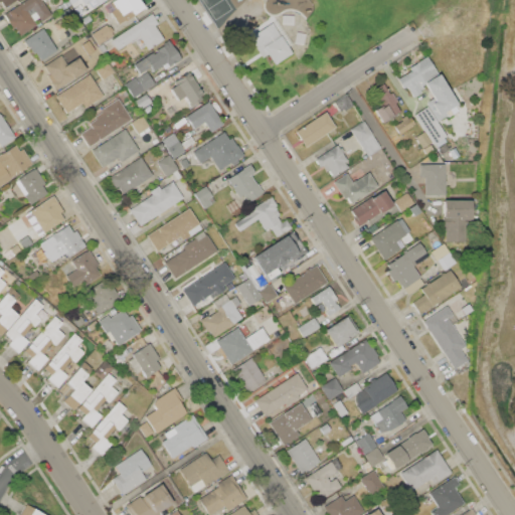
[(0,0),(15,0),(4,8),(1,3),(0,3),(0,0)]
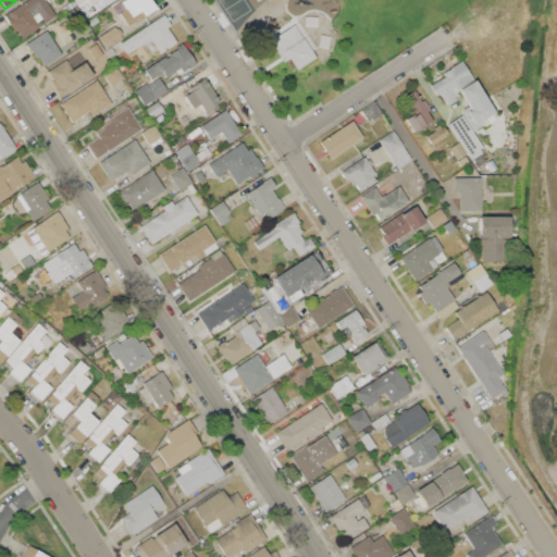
[(4,15),(27,0),(45,0),(54,16),(44,24),(37,13),(32,16),(38,27),(21,38),(15,29),(13,31),(8,22),(9,21),(4,15)]
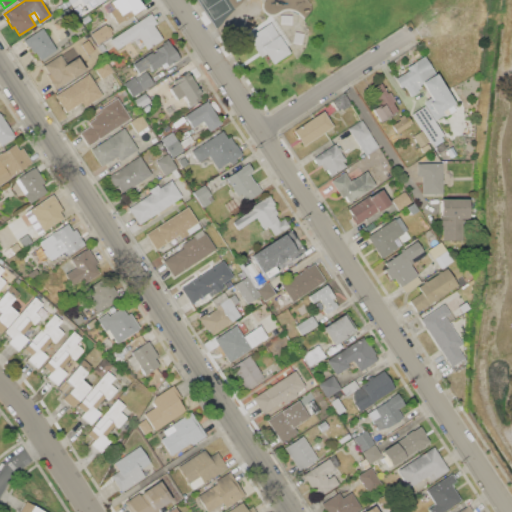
[(80,0),(87,10),(103,0),(80,0)]
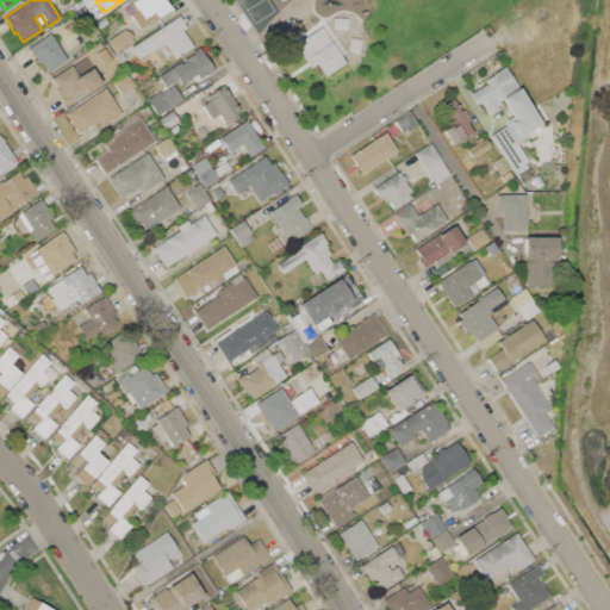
[(134,0),(167,0),(172,7),(167,10),(168,12),(148,25),(147,23),(139,27),(131,14),(138,10),(132,1),(134,0)]
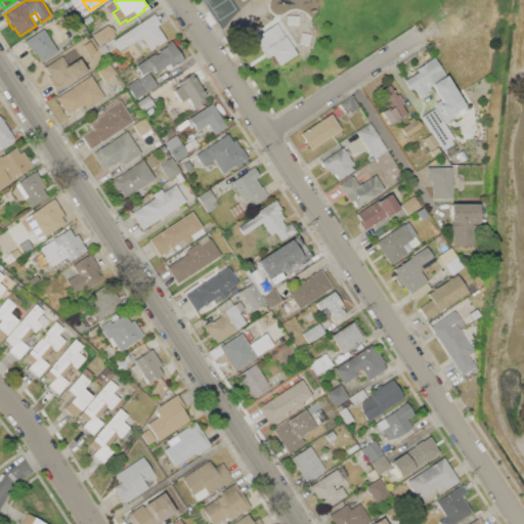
[(154,14),(160,24),(157,26),(166,40),(149,51),(140,37),(120,50),(113,40),(154,14)]
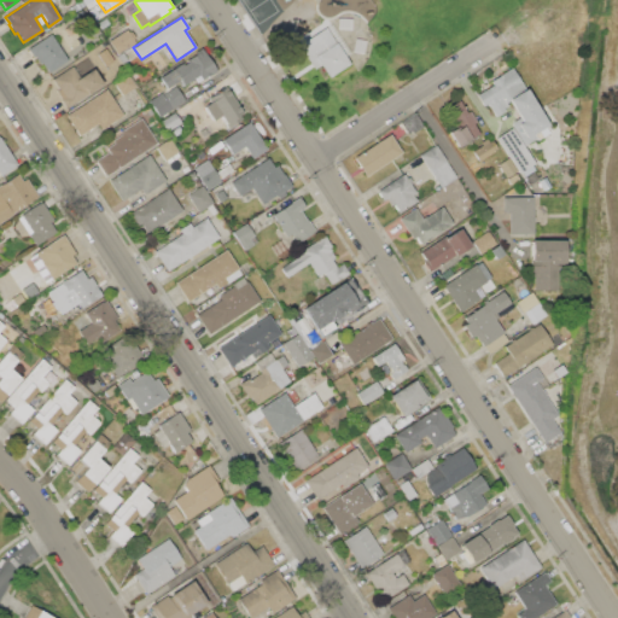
[(109,41),(127,29),(128,31),(130,30),(135,38),(133,40),(135,42),(117,53),(109,41)]
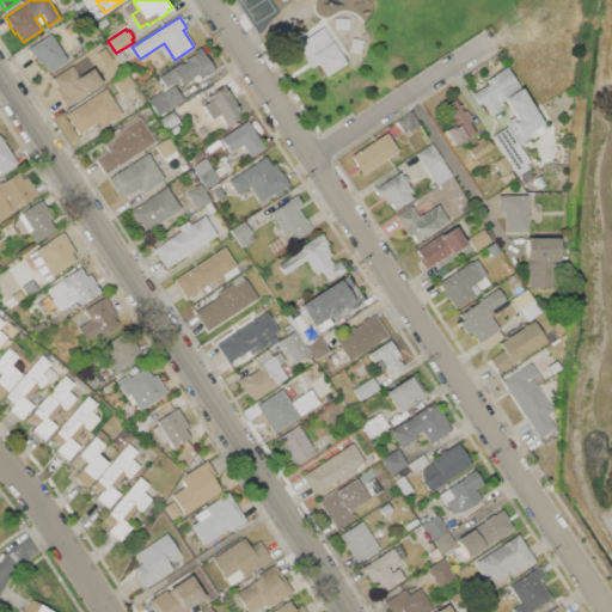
[(28,48),(50,34),(67,59),(48,71),(42,61),(40,63),(35,55),(34,56),(28,48)]
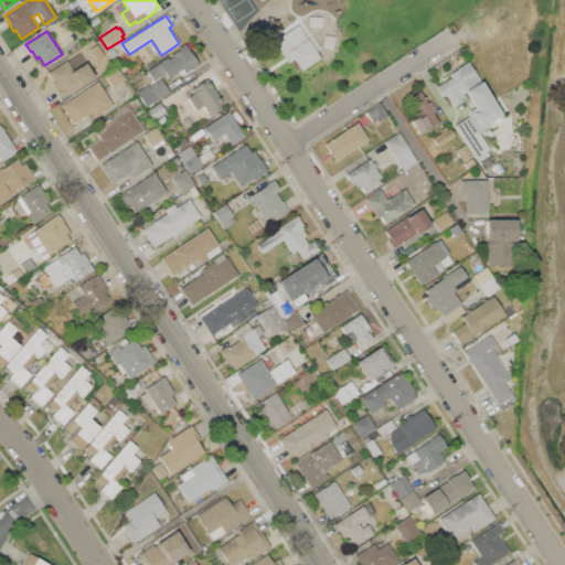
[(288,51),(307,40),(319,57),(300,70),(288,51)]
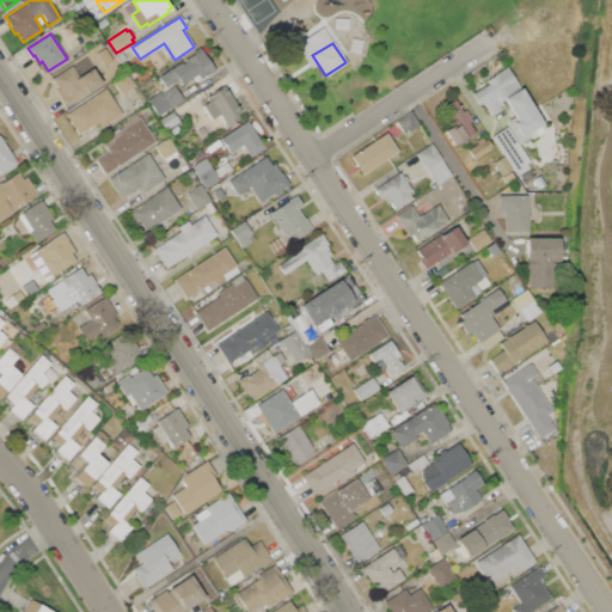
[(159,77),(179,63),(181,65),(187,61),(185,60),(196,53),(195,50),(201,47),(215,69),(200,79),(197,74),(181,85),(177,79),(165,87),(159,77)]
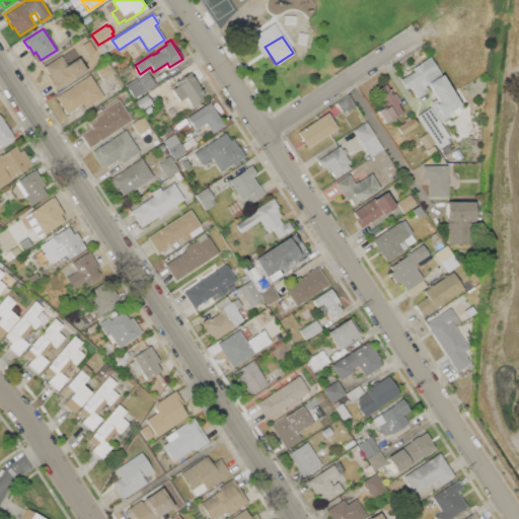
[(45,66),(61,55),(67,64),(77,58),(85,71),(55,90),(50,83),(52,82),(48,76),(50,74),(45,66)]
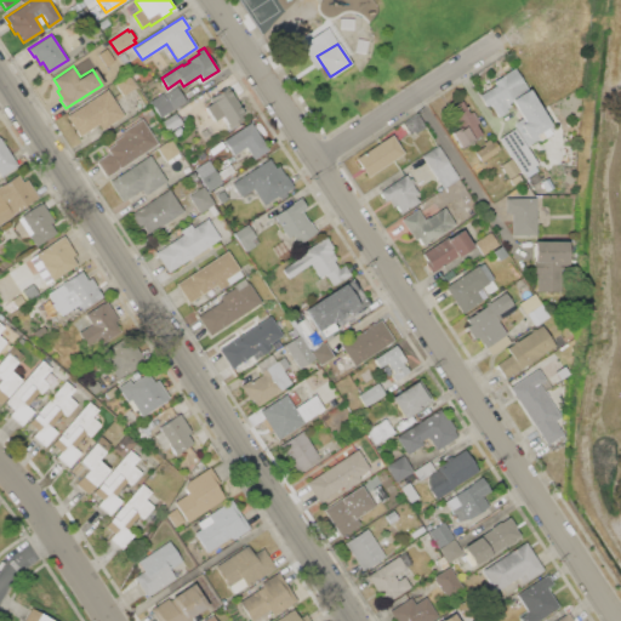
[(513,68),(527,89),(528,89),(551,124),(550,125),(552,130),(527,147),(537,164),(535,166),(537,170),(527,177),(524,172),(523,174),(500,138),(514,127),(514,121),(520,118),(510,101),(508,102),(511,106),(506,109),(507,110),(496,118),(488,104),(484,107),(478,97),(495,85),(494,81),(513,68)]
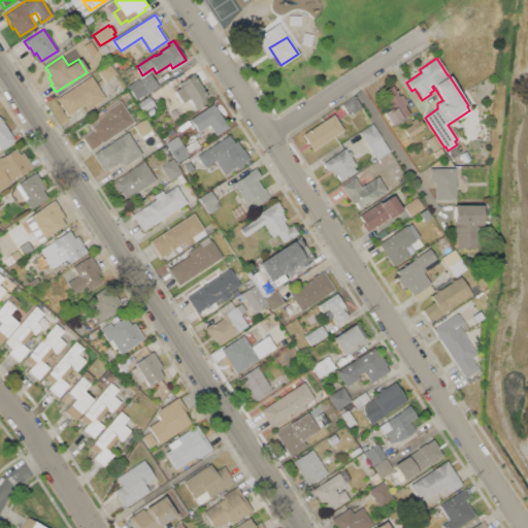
[(97,69),(108,62),(117,74),(104,81),(97,69)]
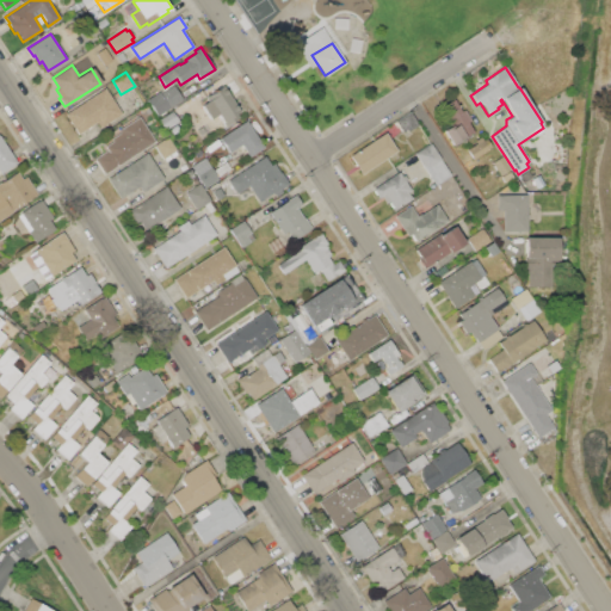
[(160,94),(173,85),(183,100),(170,109),(160,94)]
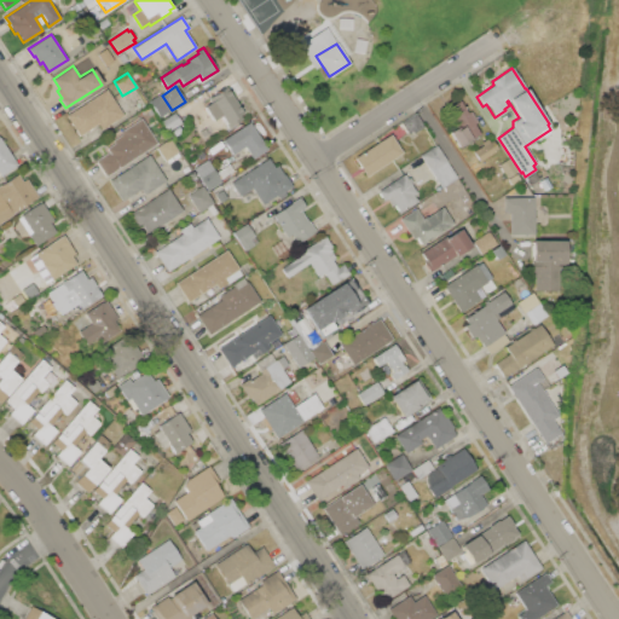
[(209,98),(227,86),(244,113),(241,115),(242,119),(227,128),(220,116),(213,121),(203,106),(212,100),(209,98)]
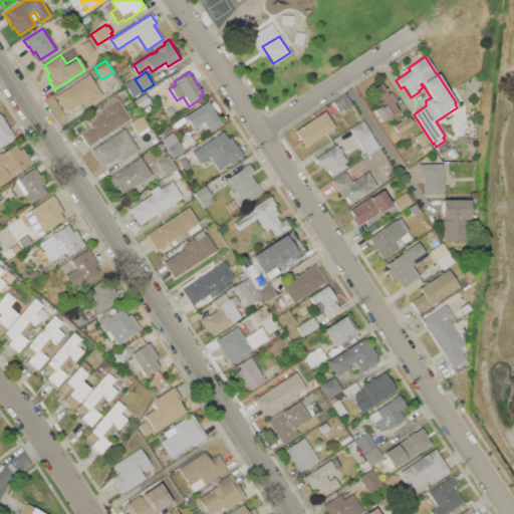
[(88,74),(102,95),(84,107),(81,102),(65,112),(55,95),(88,74)]
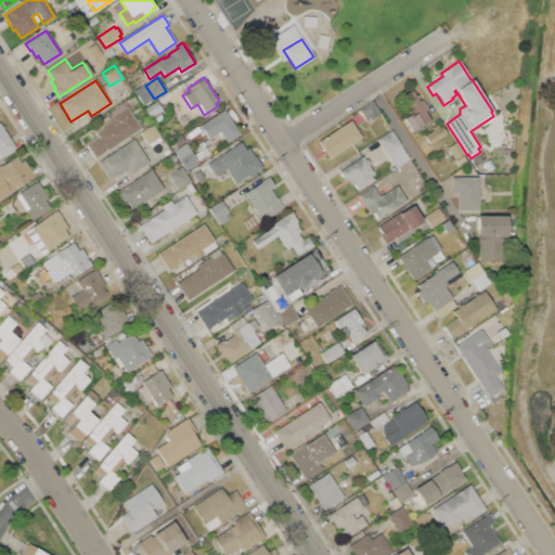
[(154,99),(144,105),(134,90),(144,84),(145,86),(154,99)]
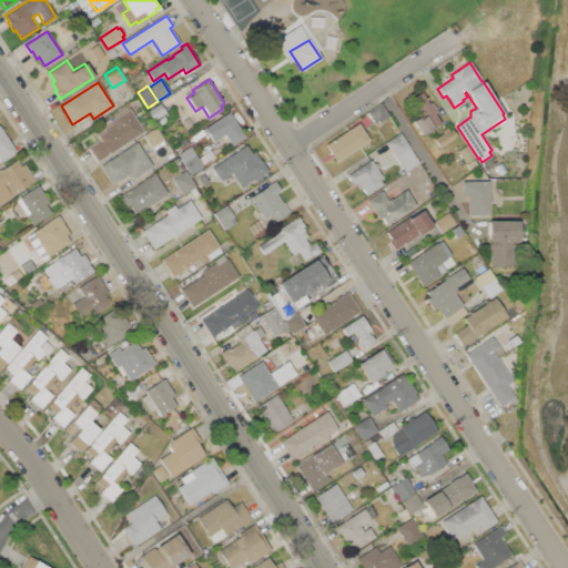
[(421,134),(412,120),(419,114),(411,100),(422,92),(428,103),(430,102),(437,111),(435,113),(440,122),(421,134)]
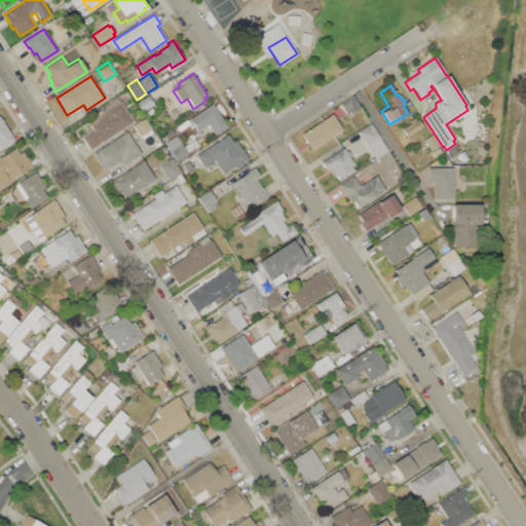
[(137,103),(148,95),(154,104),(143,112),(137,103)]
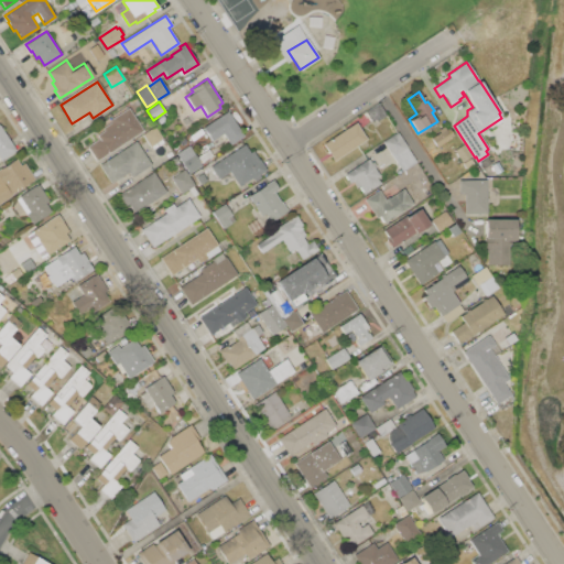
[(366,111),(378,104),(386,116),(377,121),(376,119),(372,121),(366,111)]
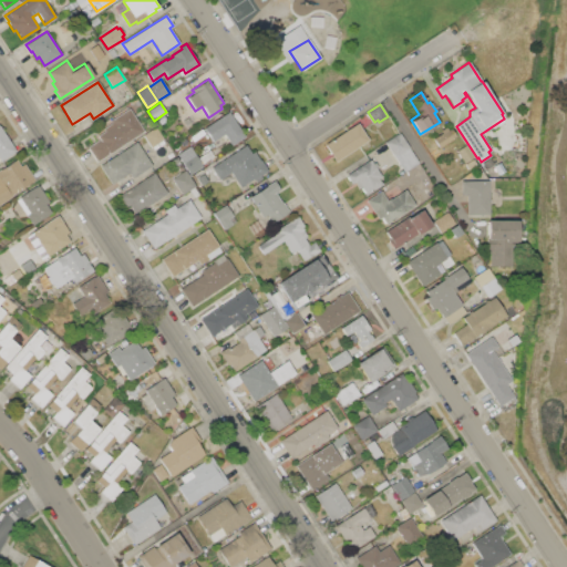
[(144,131),(98,161),(89,147),(100,140),(98,136),(105,131),(103,129),(112,123),(110,121),(129,109),(144,131)]
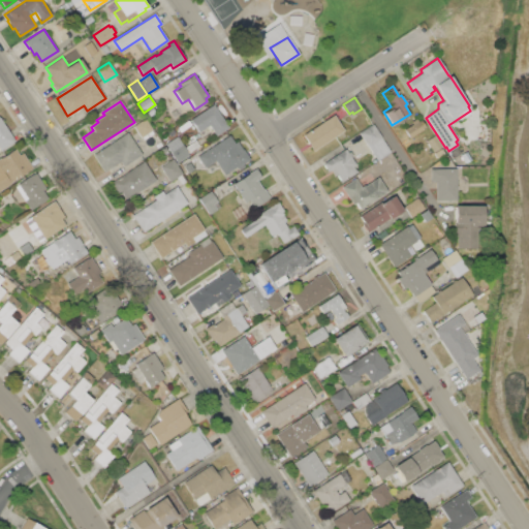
[(214,103),(228,126),(216,135),(209,125),(198,131),(190,120),(214,103)]
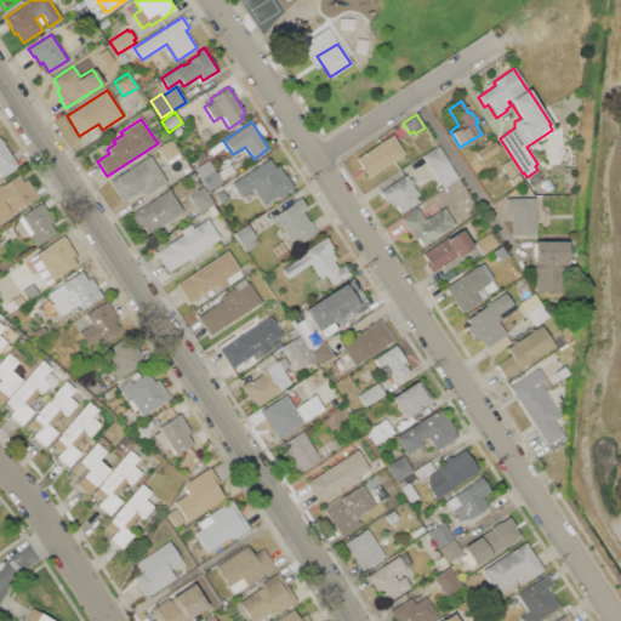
[(355,159),(392,135),(403,153),(368,176),(355,159)]
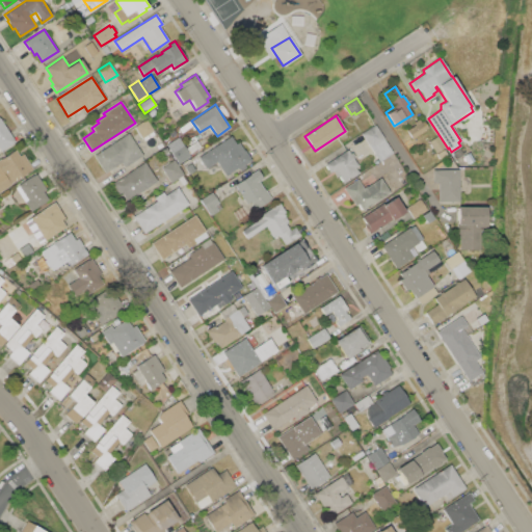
[(0,117),(16,141),(0,151),(0,117)]
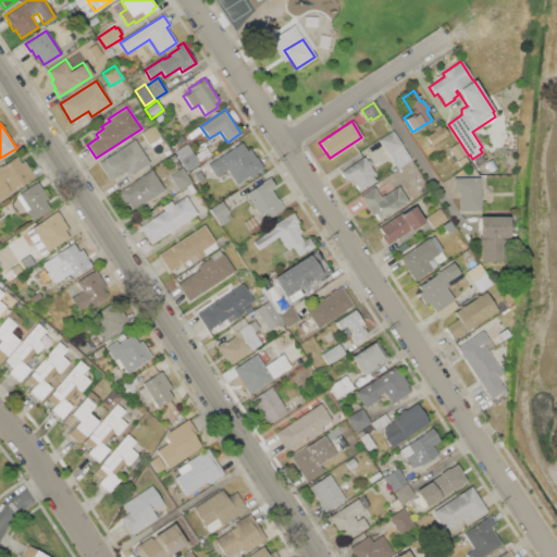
[(149,144),(140,132),(152,125),(160,136),(149,144)]
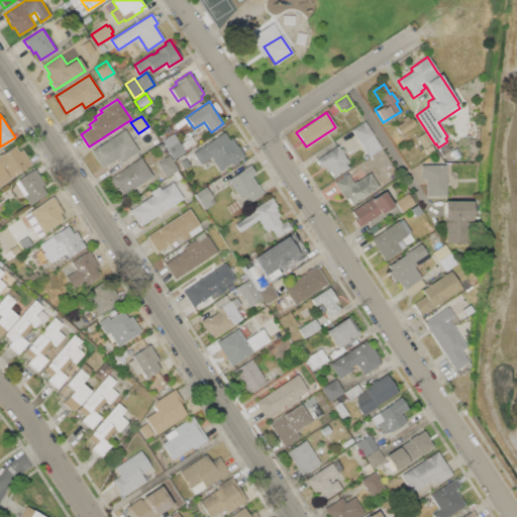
[(410,117),(415,125),(400,134),(396,127),(403,122),(402,119),(406,116),(408,119),(410,117)]
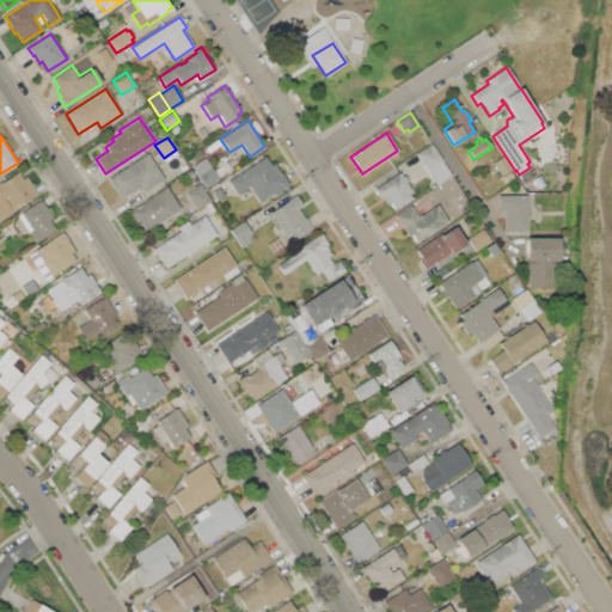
[(416,153),(432,144),(453,175),(436,185),(416,153)]
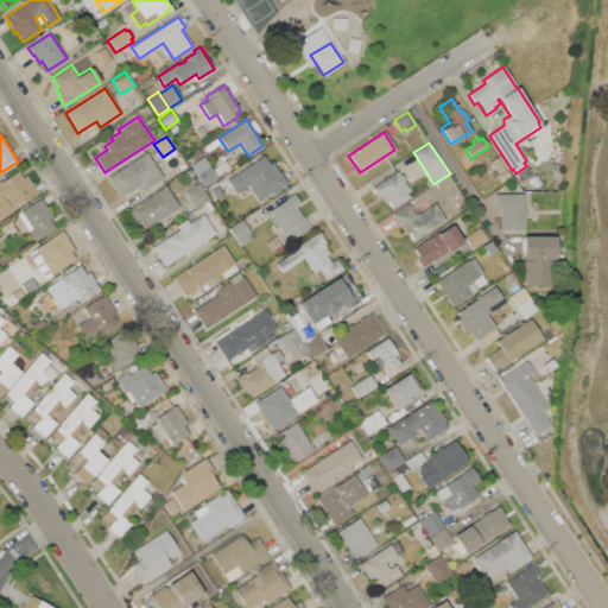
[(107,177),(146,152),(163,178),(143,191),(138,185),(120,197),(107,177)]
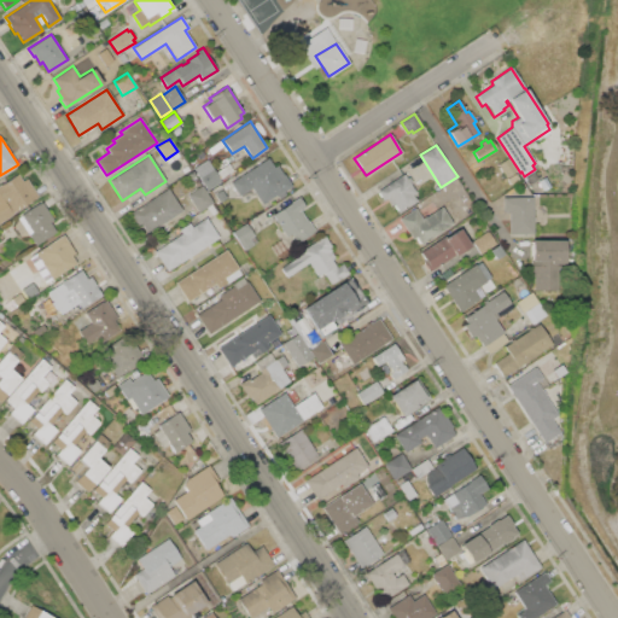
[(231,181),(268,158),(274,168),(278,165),(283,174),(284,173),(292,186),(263,204),(252,187),(240,196),(231,181)]
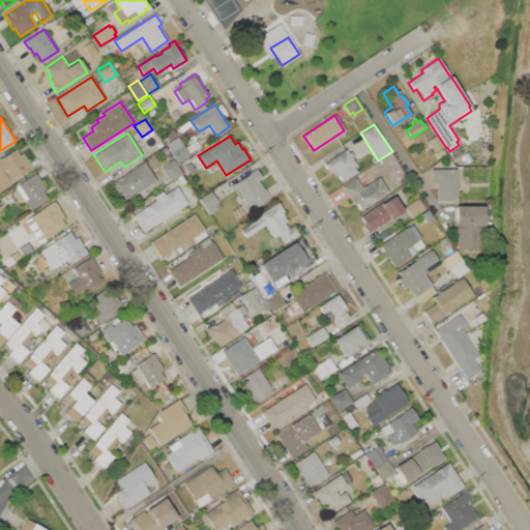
[(428,141),(436,136),(443,147),(442,148),(445,153),(438,158),(428,141)]
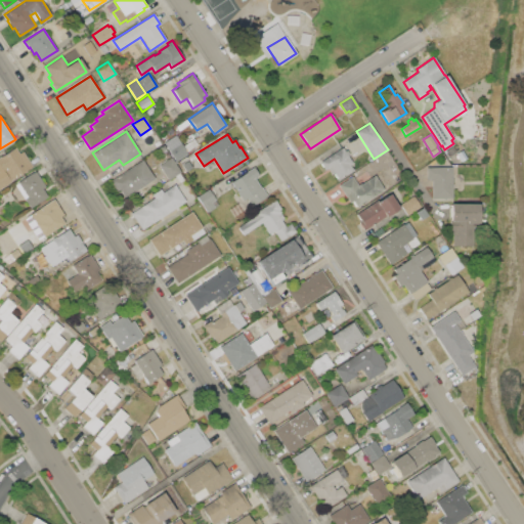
[(164,142),(175,135),(187,154),(176,162),(164,142)]
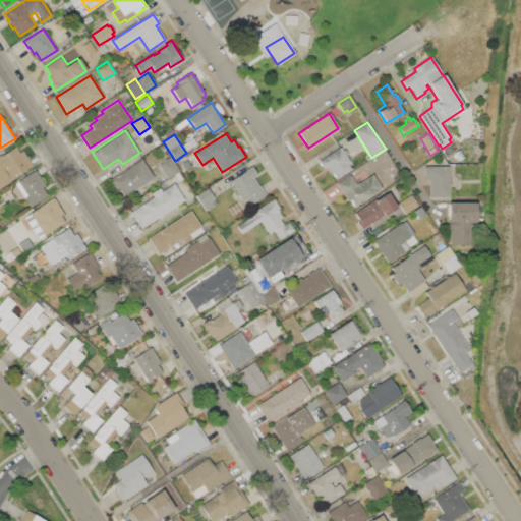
[(319,161),(341,146),(343,149),(345,148),(348,153),(346,154),(351,161),(348,163),(351,168),(337,178),(332,171),(330,173),(326,167),(323,169),(319,161)]
